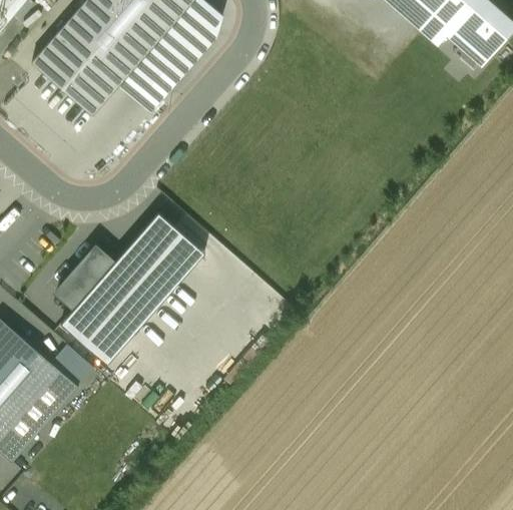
[(0,0),(0,27),(23,0),(0,0)]
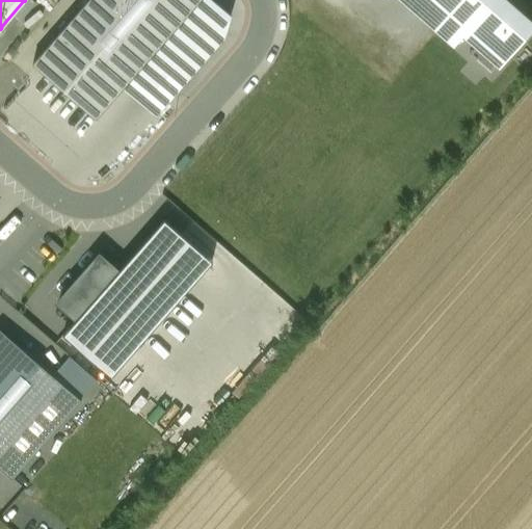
[(90,0),(34,64),(97,120),(203,0),(90,0)]
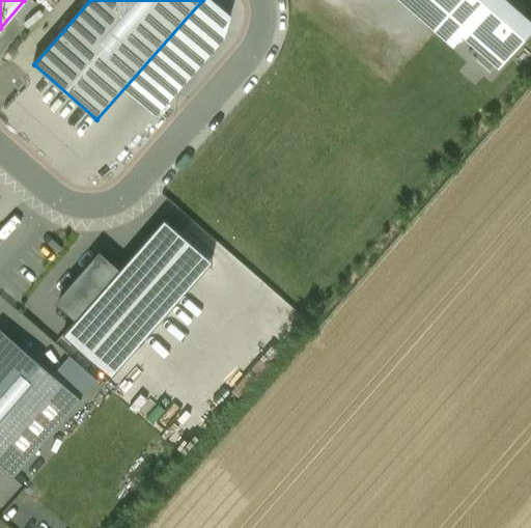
[(397,0),(451,49),(462,37),(495,68),(530,28),(530,22),(506,0),(397,0)]
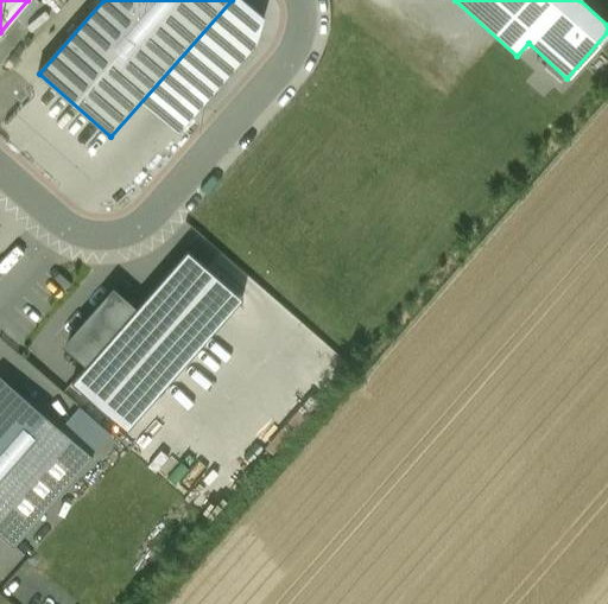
[(242,302),(188,254),(73,385),(128,433),(242,302)]
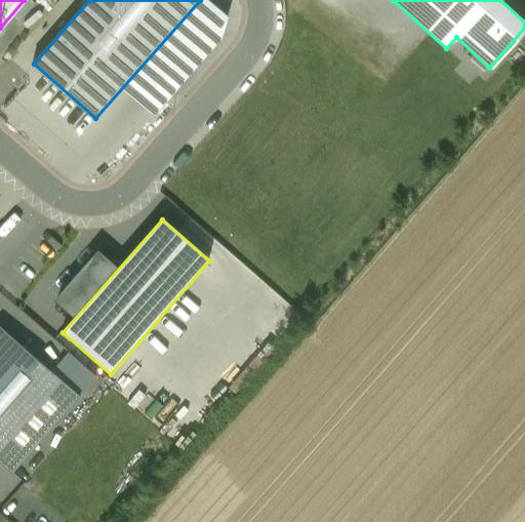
[(1,328),(0,329),(0,463),(13,475),(81,398),(80,397),(51,372),(1,328)]
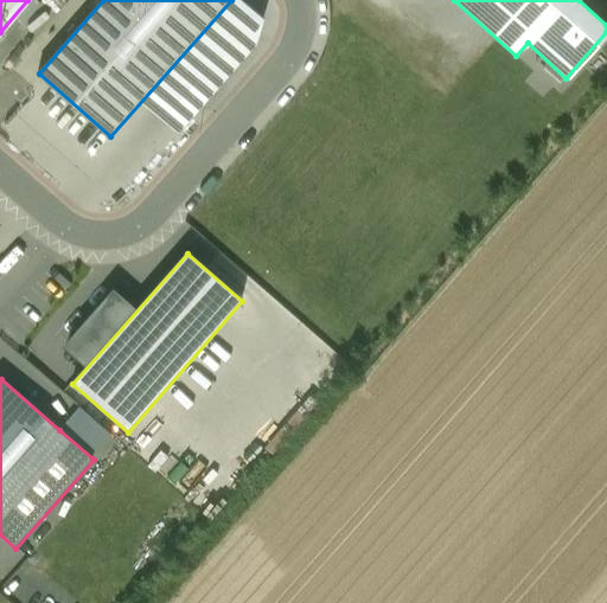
[(59,430),(93,459),(112,436),(80,408),(59,430)]
